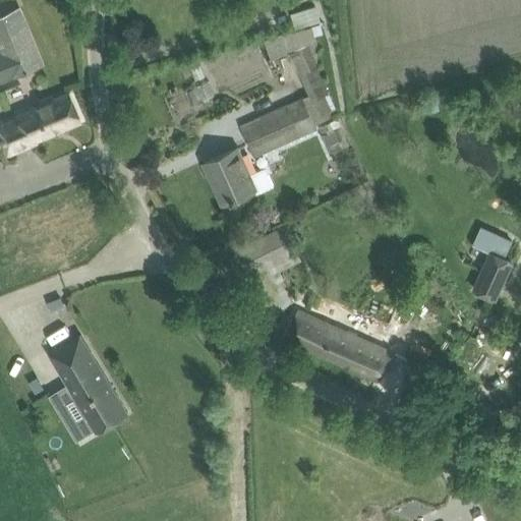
[(295,26),(320,20),(315,5),(291,12),(295,26)]
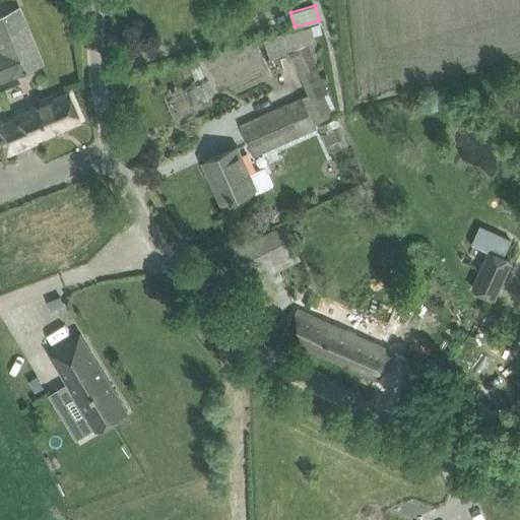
[(0,48),(1,52),(0,52),(0,81),(43,64),(19,8),(0,15),(0,48)]
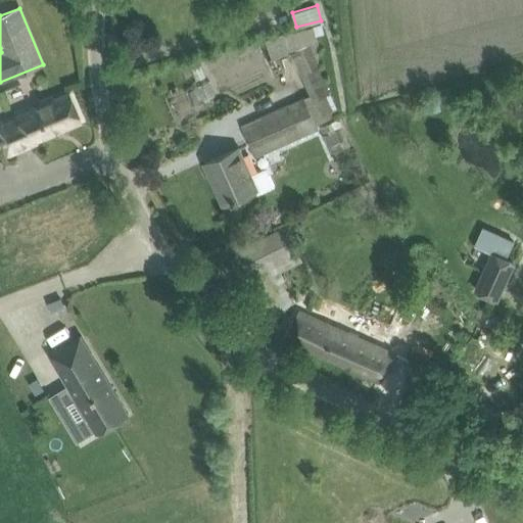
[(255,156),(319,128),(312,112),(334,102),(318,67),(318,40),(312,25),(284,36),(311,95),(241,126),(255,156)]
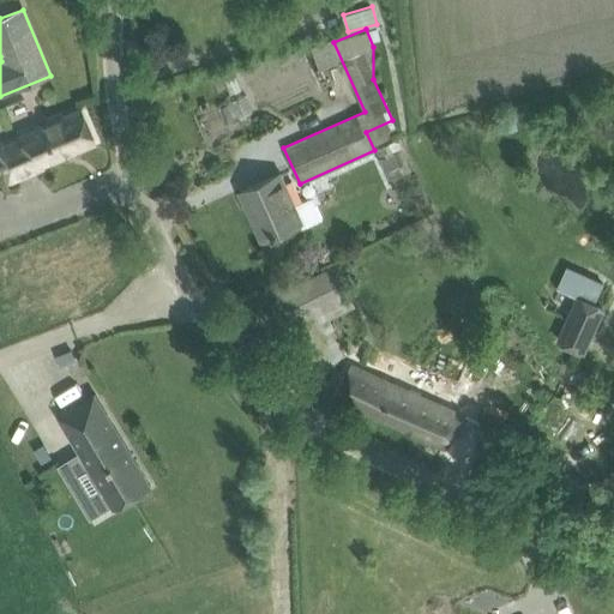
[(0,144),(0,155),(1,160),(11,181),(38,169),(36,167),(95,142),(82,110),(0,144)]
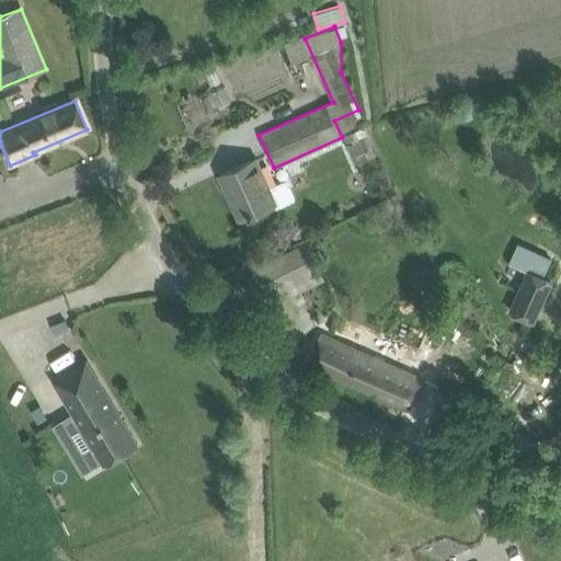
[(367,159),(375,156),(366,136),(345,145),(351,157),(364,151),(367,159)]
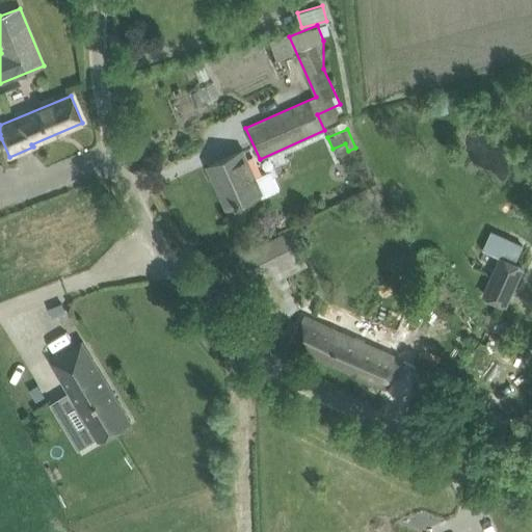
[(241,203),(240,201),(261,191),(242,151),(209,165),(210,166),(213,165),(223,188),(220,189),(228,206),(236,203),(236,205),(241,203)]
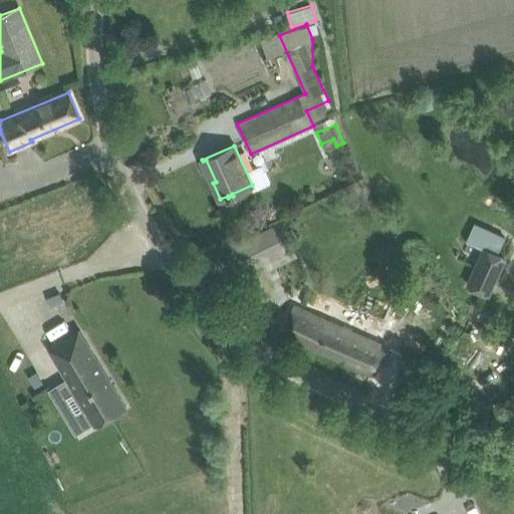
[(248,263),(290,242),(281,222),(238,244),(248,263)]
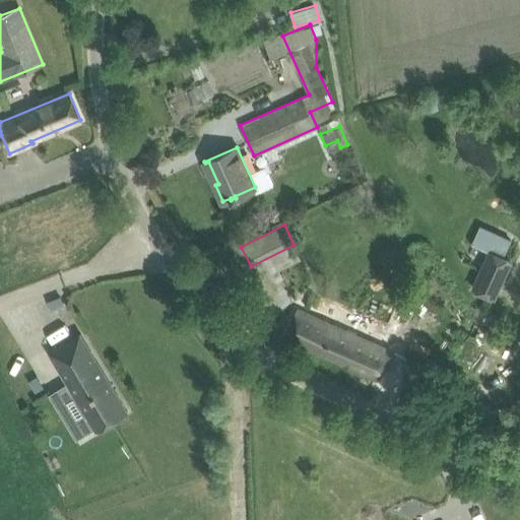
[(490,253),(473,286),(496,298),(515,259),(505,255),(512,240),(480,225),(471,244),(490,253)]
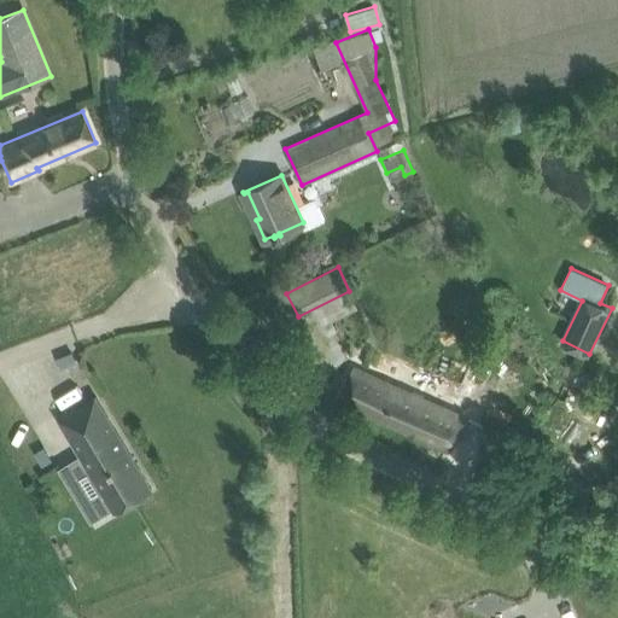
[(73,353),(58,359),(62,367),(75,361),(73,353)]
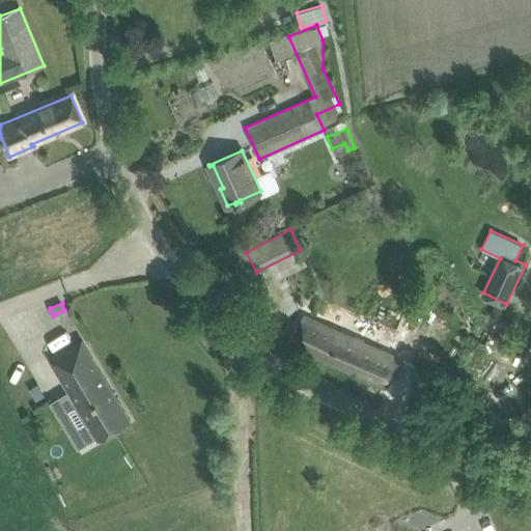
[(366,380),(386,388),(398,358),(305,315),(291,343),(328,361),(366,380)]
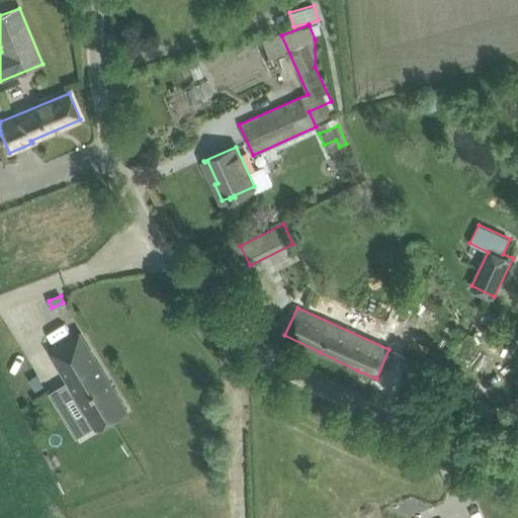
[(67,380),(48,393),(76,438),(95,426),(96,429),(127,410),(81,332),(50,351),(67,380)]
